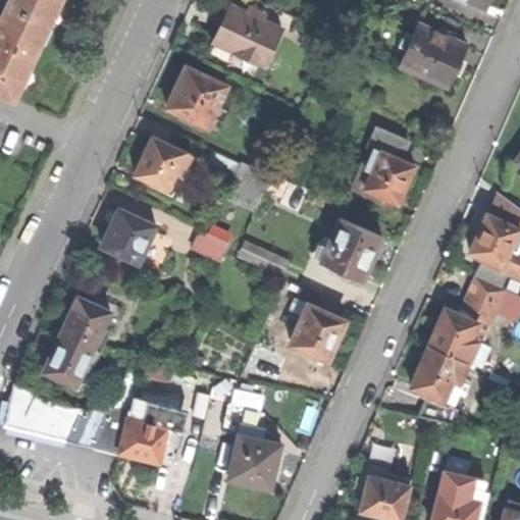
[(0,85),(12,91),(31,52),(48,17),(11,0),(8,0),(0,17),(0,85)]
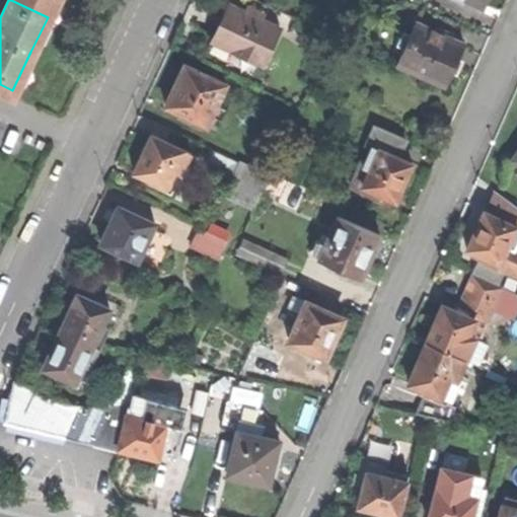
[(11,0),(48,17),(55,0),(11,0)]
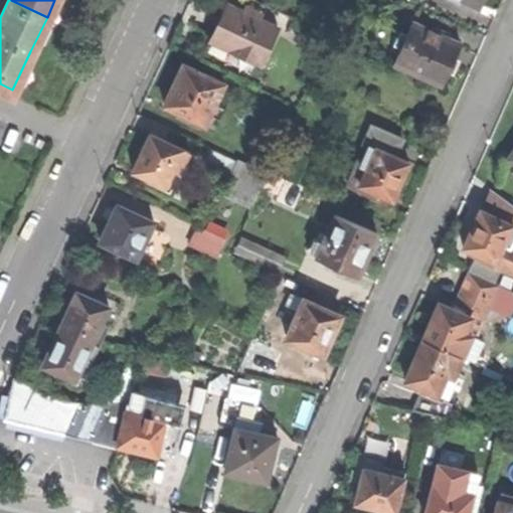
[(258,63),(275,26),(223,3),(216,19),(204,46),(224,55),(227,49),(258,63)]
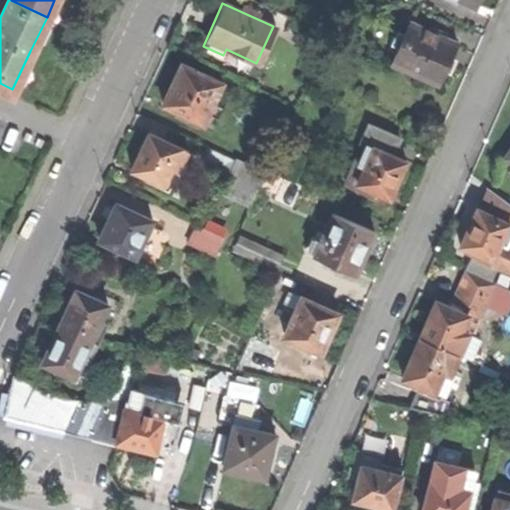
[(391,63),(438,83),(446,63),(455,43),(408,23),(391,63)]
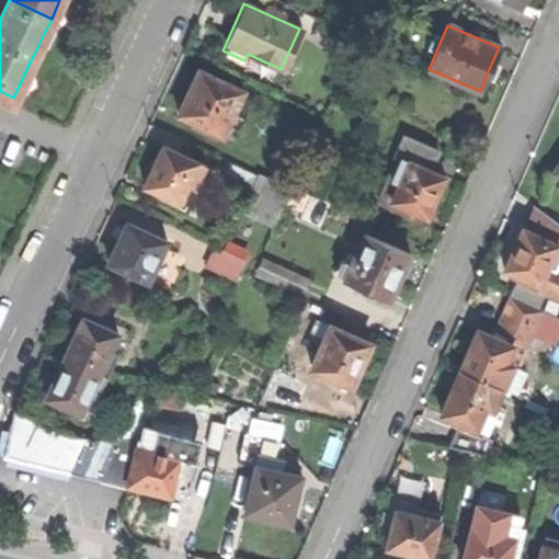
[(177,114),(221,135),(242,90),(197,69),(187,92),(177,114)]
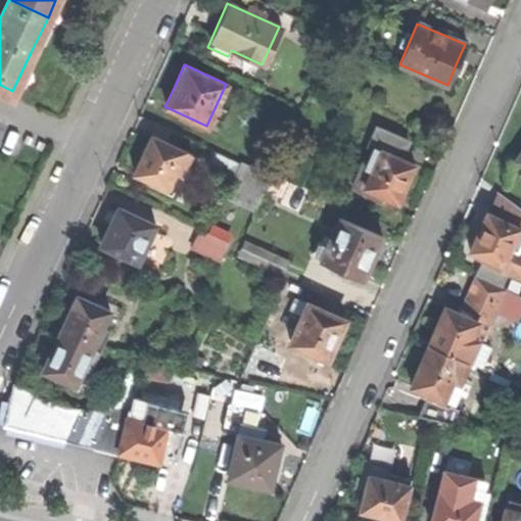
[(376,197),(378,193),(396,200),(404,183),(413,162),(399,156),(407,139),(376,127),(369,144),(373,146),(364,168),(360,166),(350,187),(376,197)]
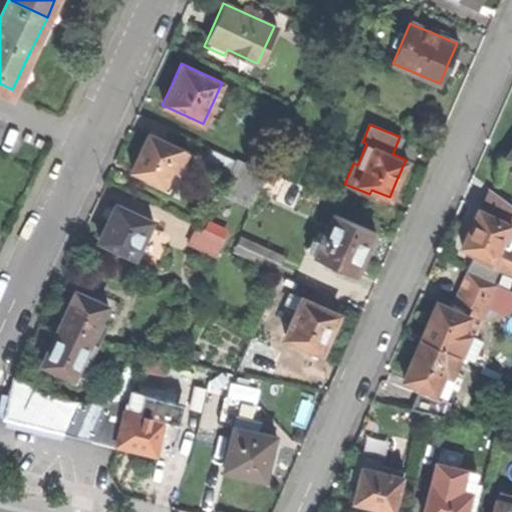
[(168,194),(187,153),(148,135),(140,152),(132,170),(152,180),(149,186),(168,194)]
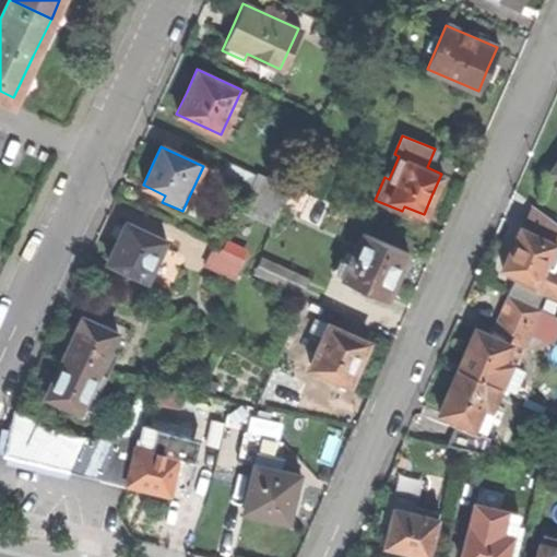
[(255,174),(225,161),(218,175),(248,189),(238,212),(271,226),(283,200),(288,189),(255,174)]
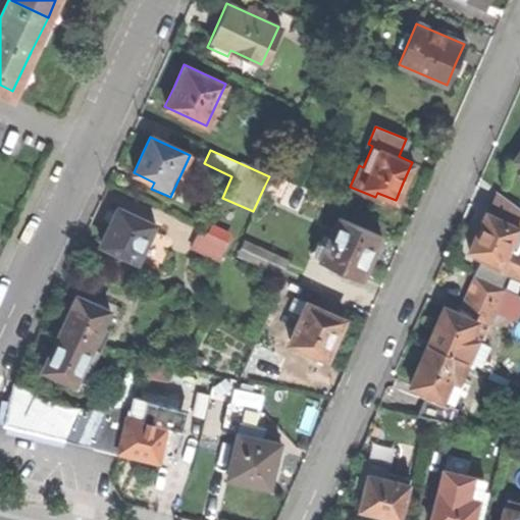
[(269,176),(264,187),(278,194),(284,179),(270,172),(269,176)]
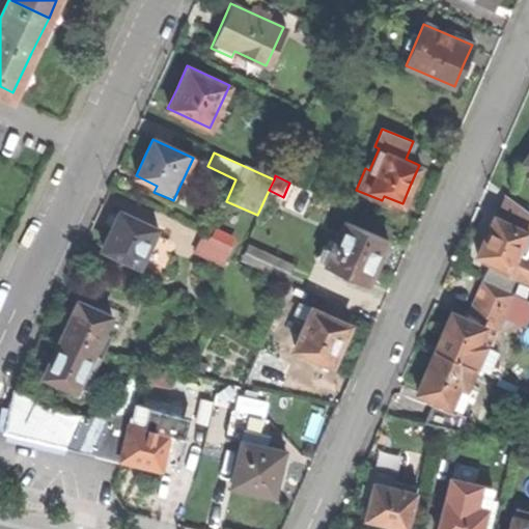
[(102,249),(140,266),(157,228),(119,212),(111,229),(102,249)]
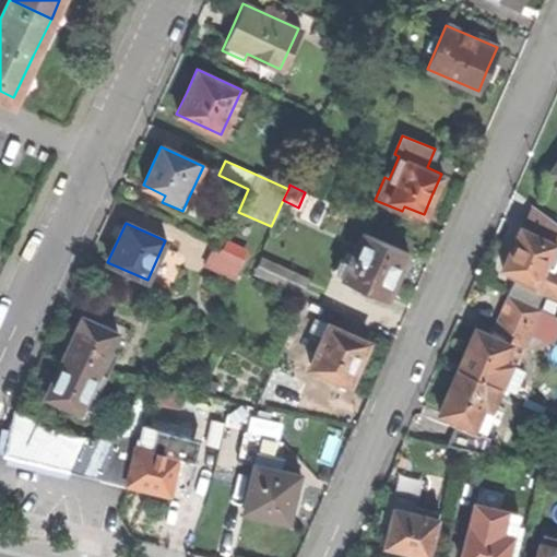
[(556,264),(554,263),(556,256),(556,244),(519,227),(512,244),(502,268),(512,271),(509,279),(556,298),(556,264)]
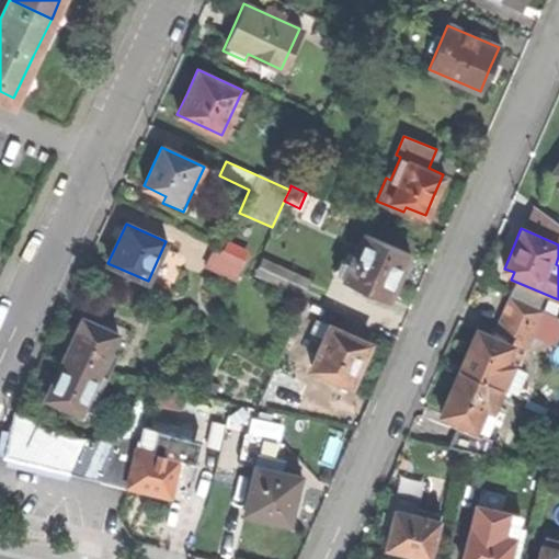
[(364,234),(351,263),(340,259),(334,272),(345,277),(344,280),(389,298),(390,296),(392,297),(397,286),(401,277),(398,276),(409,252),(364,234)]
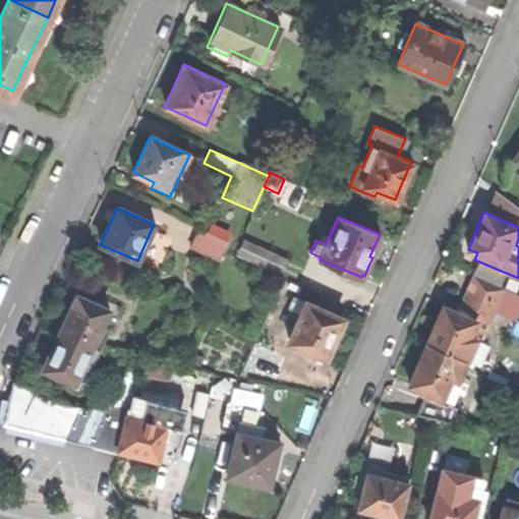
[(218,257),(225,240),(196,228),(189,244),(218,257)]
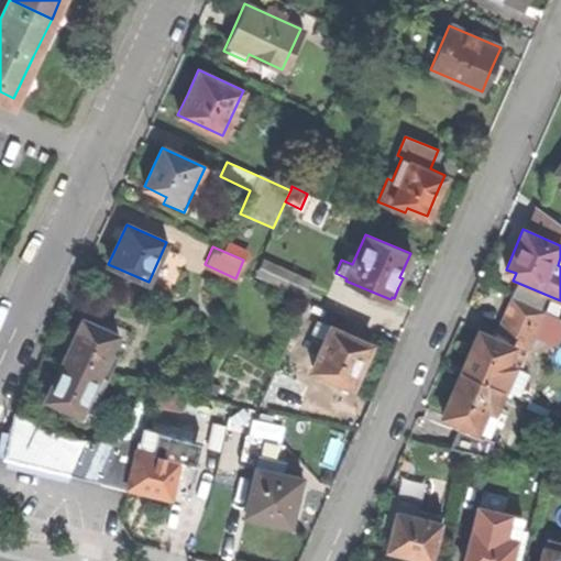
[(262,261),(255,276),(304,297),(310,282),(262,261)]
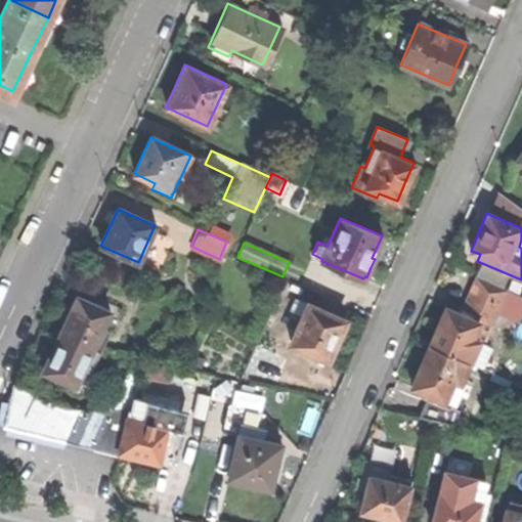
[(436,325),(429,344),(469,362),(478,341),(482,342),(504,290),(475,277),(460,314),(444,307),(436,325)]
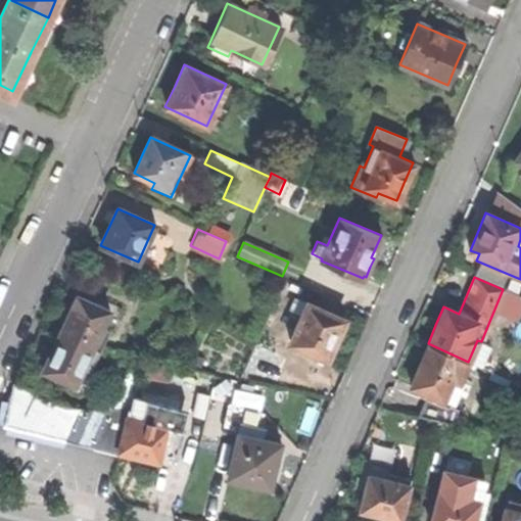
[(59,333),(98,351),(107,330),(101,327),(108,312),(76,296),(67,316),(59,333)]
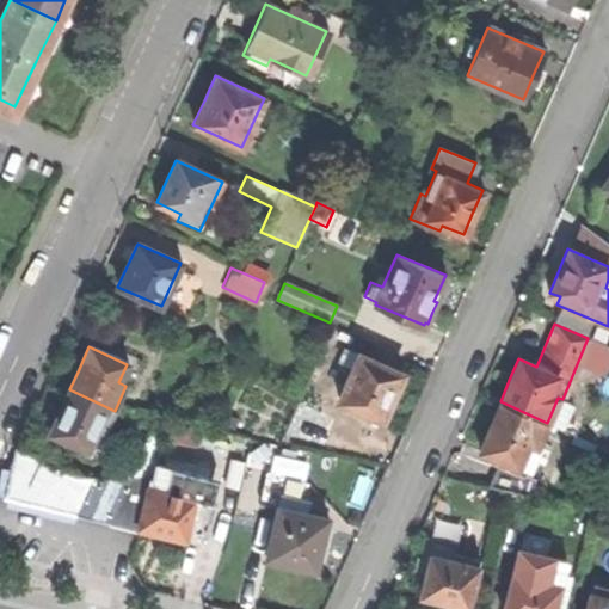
[(338,400),(381,420),(392,397),(401,374),(358,355),(338,400)]
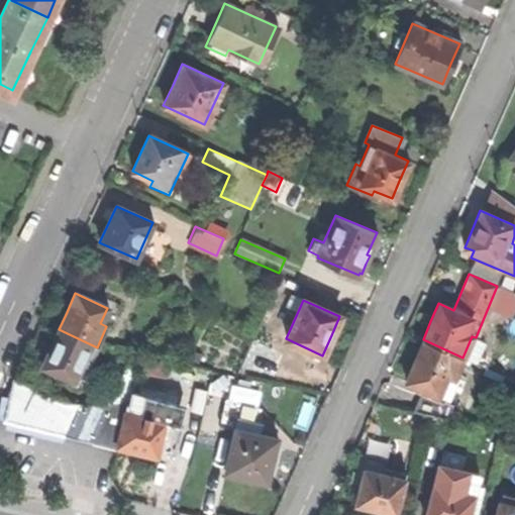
[(87,370),(97,347),(59,329),(52,346),(41,367),(74,381),(81,367),(87,370)]
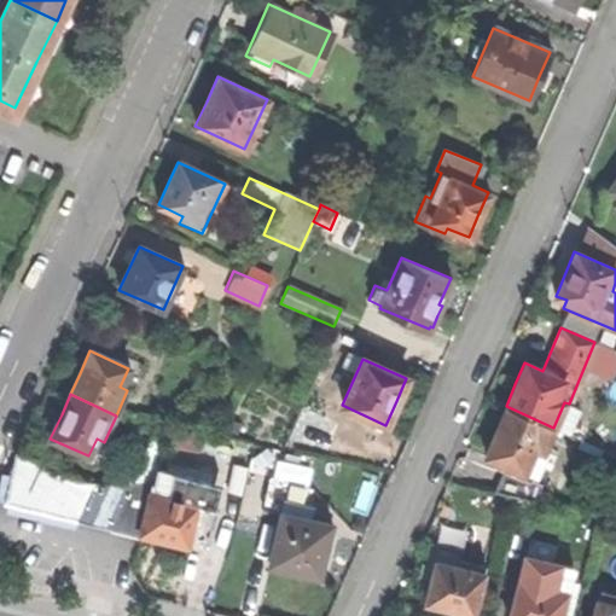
[(494,460),(490,469),(501,472),(494,492),(512,497),(533,501),(536,503),(541,483),(533,481),(545,452),(542,451),(553,428),(506,406),(497,428),(484,457),(494,460)]
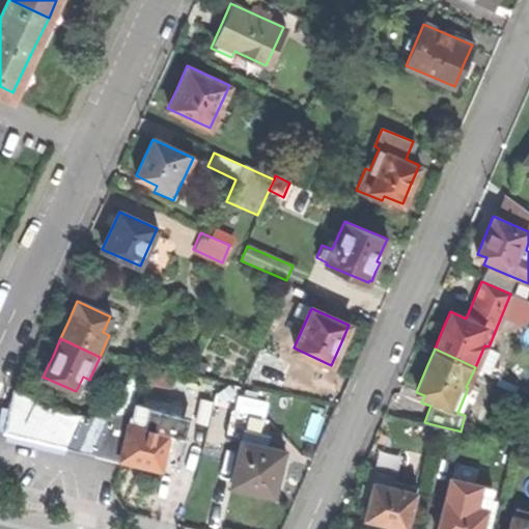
[(39,420),(47,407),(14,390),(5,432),(20,435),(37,439),(46,422),(39,420)]
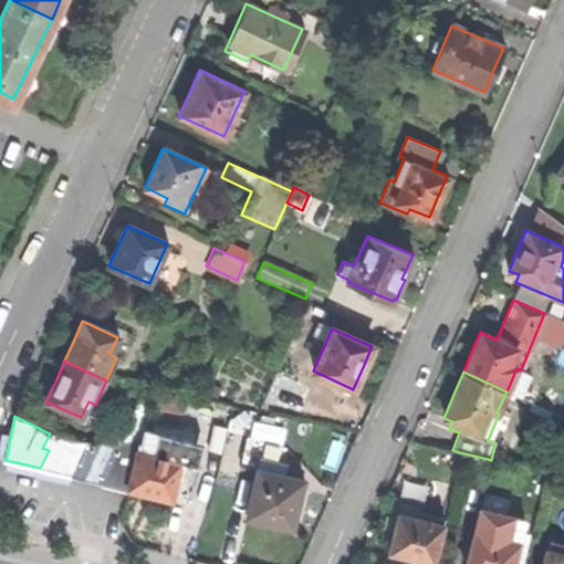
[(55,472),(72,476),(85,442),(69,442),(50,434),(42,448),(49,450),(40,468),(55,472)]
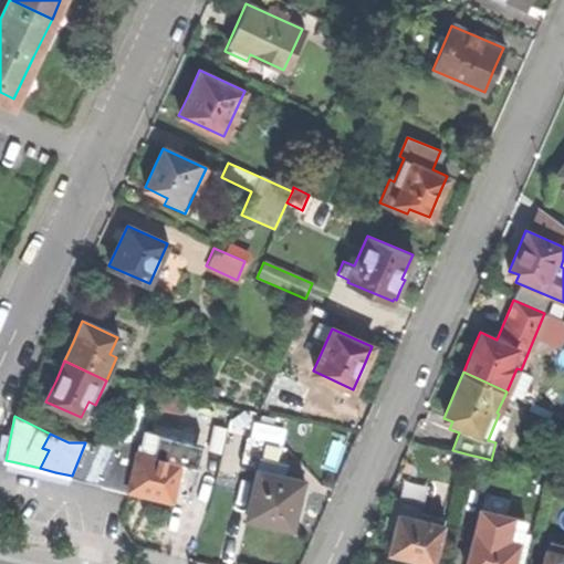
[(247,518),(292,528),(298,503),(303,480),(282,474),(284,465),(274,462),(279,446),(247,438),(240,465),(257,469),(247,518)]
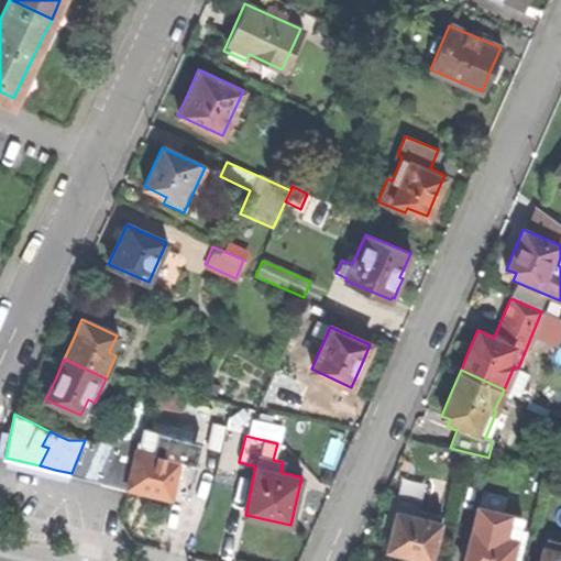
[(128,486),(139,441),(85,440),(72,473),(96,479),(128,486)]
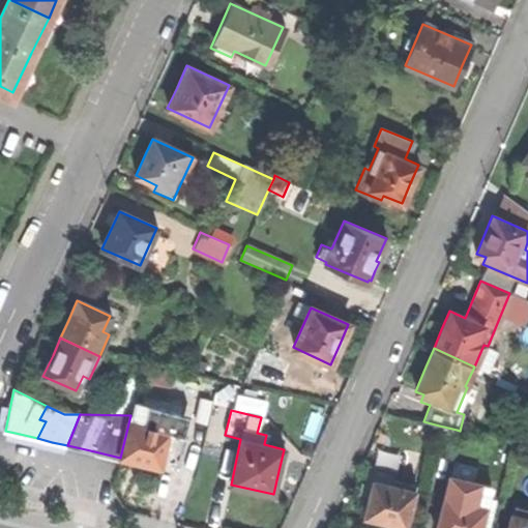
[(141,463),(160,467),(168,433),(151,429),(153,420),(130,415),(120,458),(141,463)]
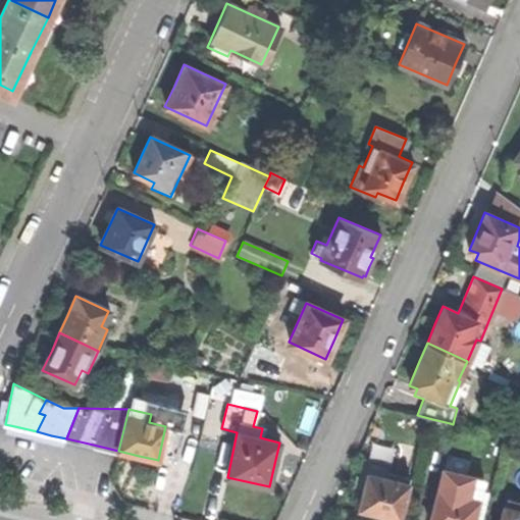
[(383,467),(362,462),(357,486),(364,487),(360,509),(377,513),(399,518),(408,477),(386,472),(382,471),(383,467)]
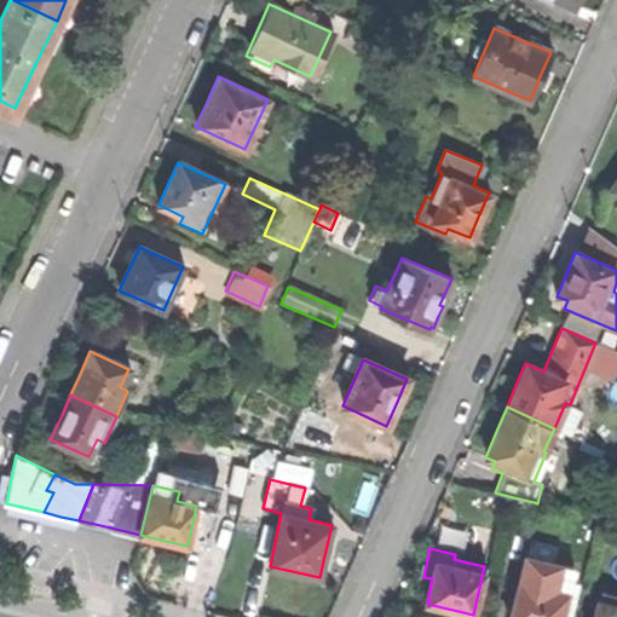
[(568,615),(574,586),(548,580),(520,574),(509,616),(559,616),(560,613),(568,615)]
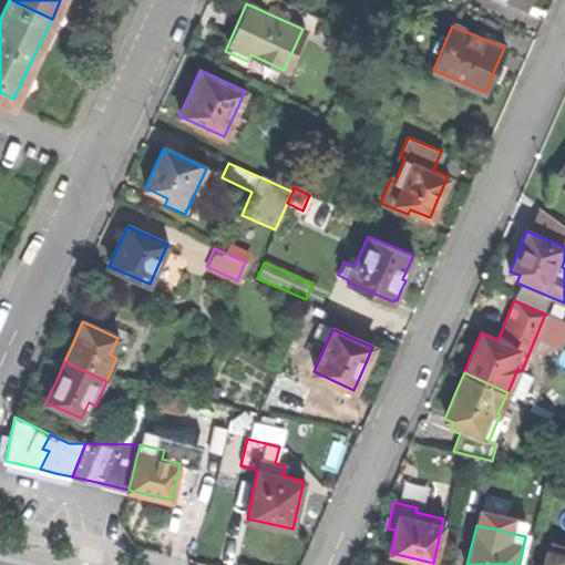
[(564,564),(564,544),(548,542),(543,564),(564,564)]
